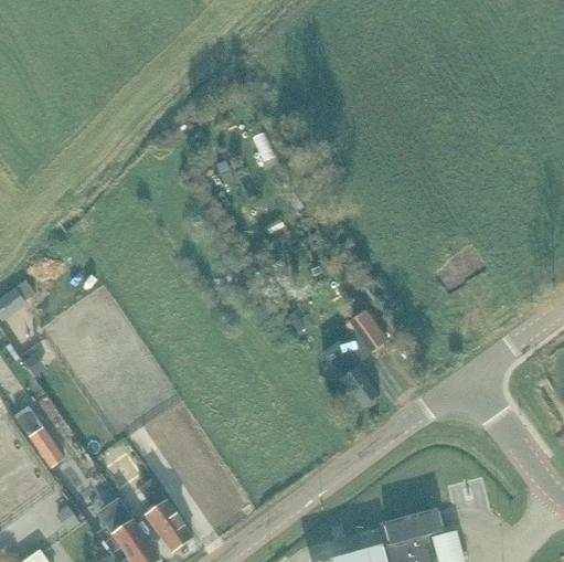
[(230,170),(220,173),(224,182),(233,178),(230,170)]
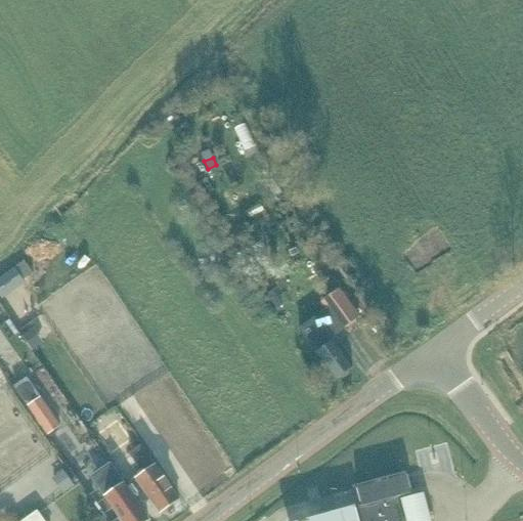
[(5,268),(0,271),(0,288),(13,278),(5,268)]
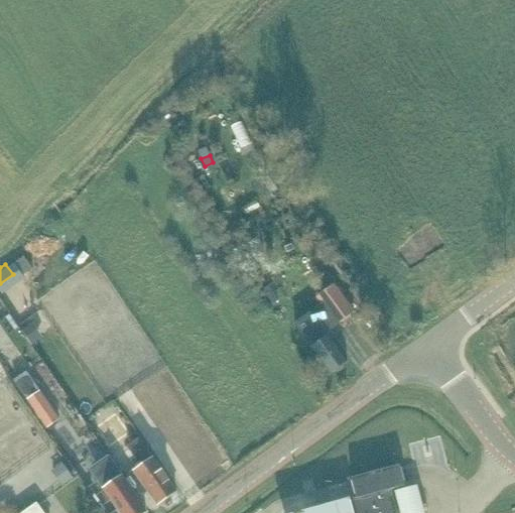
[(353,309),(333,282),(314,295),(335,323),(353,309)]
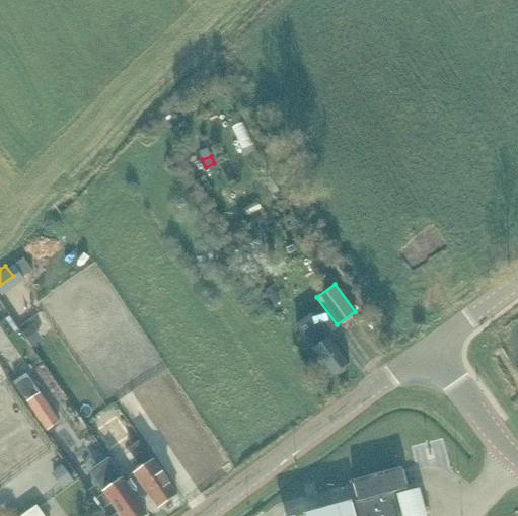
[(3,292),(7,297),(0,301),(0,303),(8,315),(28,302),(19,290),(12,295),(8,289),(3,292)]
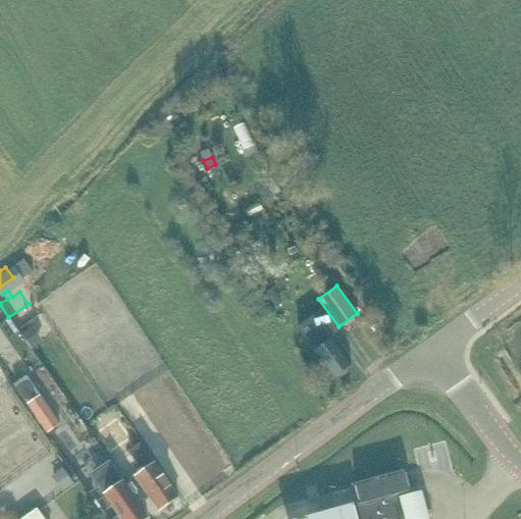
[(326,319),(320,310),(299,325),(333,375),(336,373),(337,373),(346,368),(346,366),(349,364),(329,338),(327,340),(317,325),(326,319)]
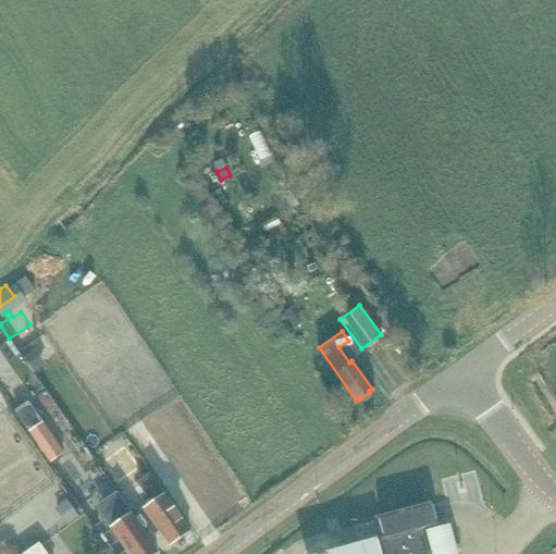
[(32,349),(22,356),(32,371),(41,366),(32,349)]
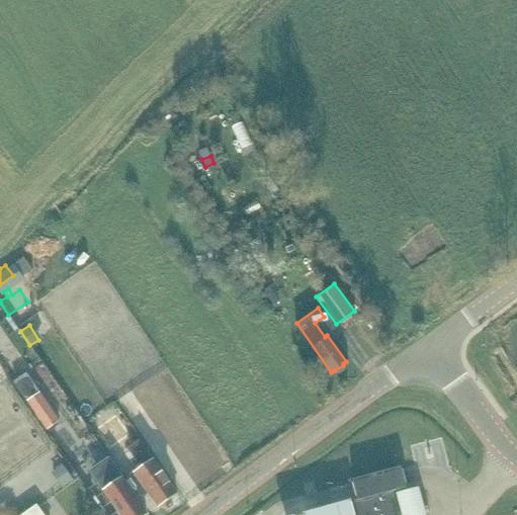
[(60,421),(38,392),(26,401),(47,430),(60,421)]
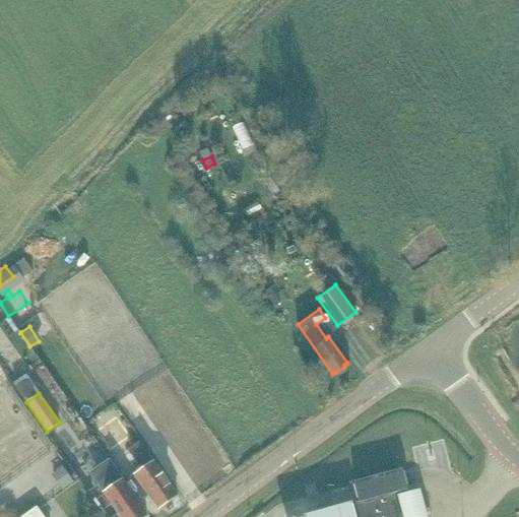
[(101,402),(86,410),(91,421),(106,413),(101,402)]
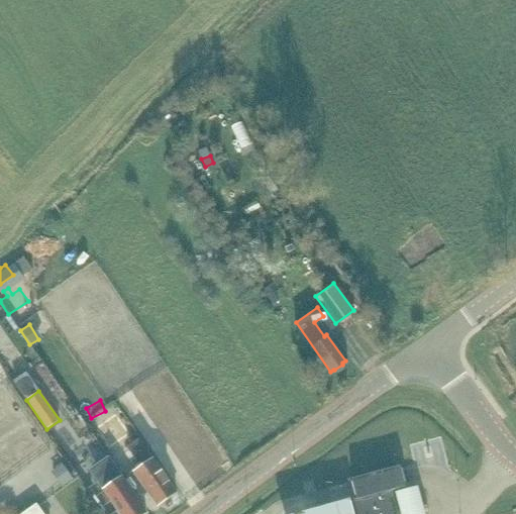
[(67,411),(59,417),(70,433),(79,427),(67,411)]
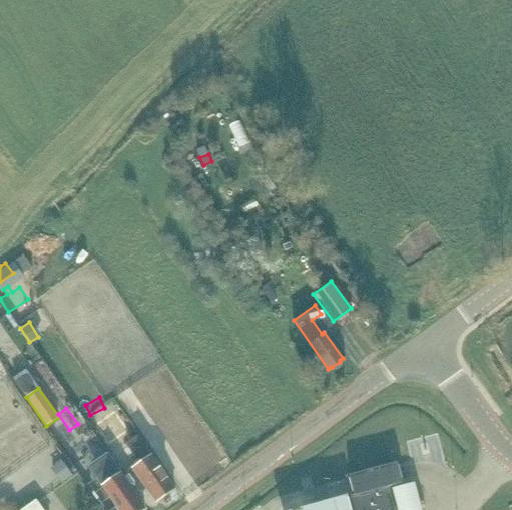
[(60,420),(48,429),(65,453),(77,445),(60,420)]
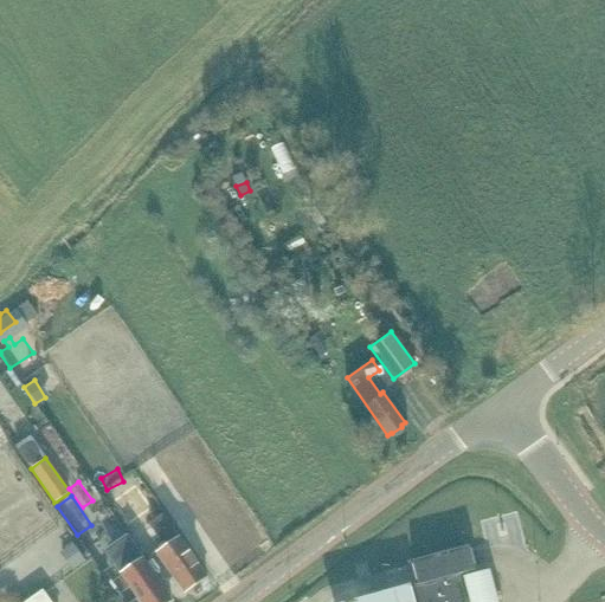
[(205,574),(168,522),(161,511),(147,522),(163,544),(155,550),(161,560),(184,590),(205,574)]
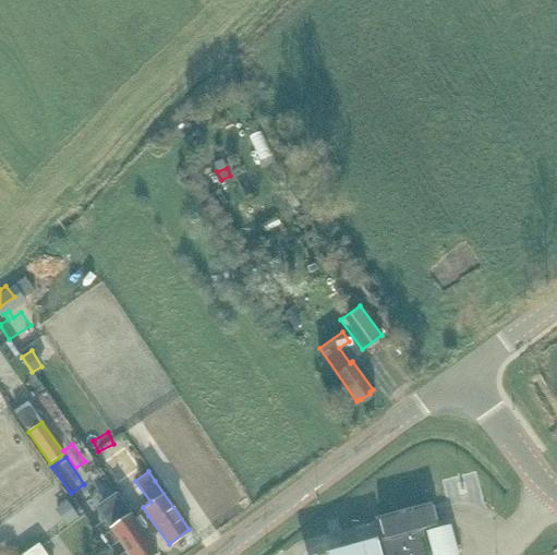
[(65,501),(56,508),(65,522),(75,515),(65,501)]
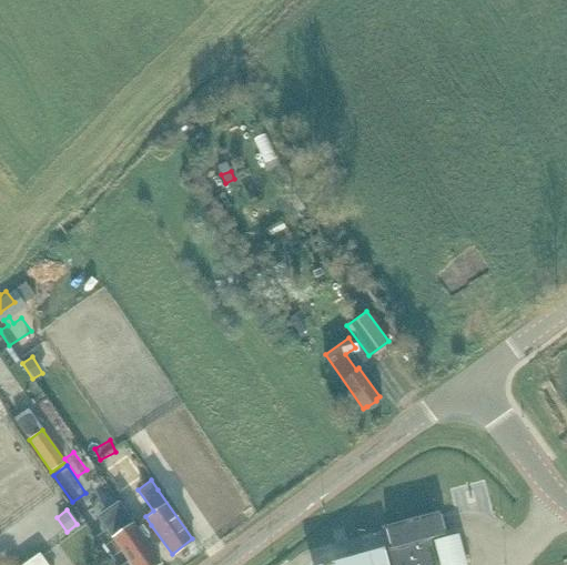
[(442,523),(438,513),(438,510),(384,524),(385,526),(387,537),(391,546),(380,548),(384,564),(436,564),(428,537),(436,535),(444,533),(442,523)]
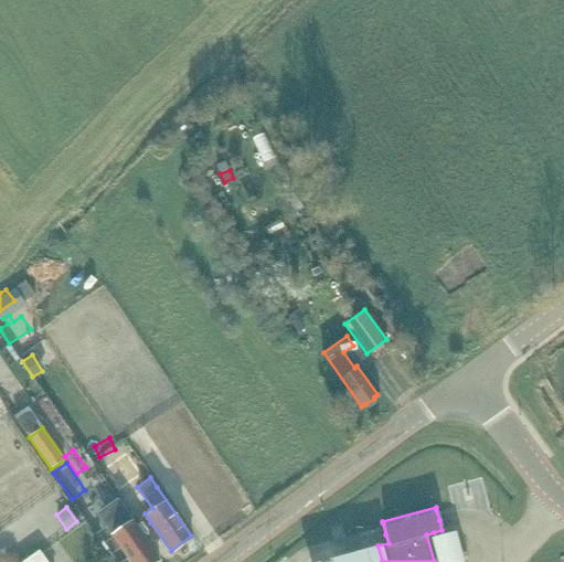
[(98,536),(120,520),(113,508),(89,523),(98,536)]
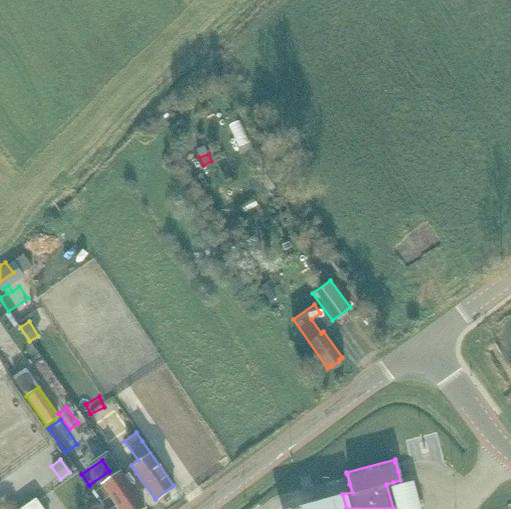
[(109,494),(119,508),(139,508),(144,506),(120,472),(101,485),(108,495),(109,494)]
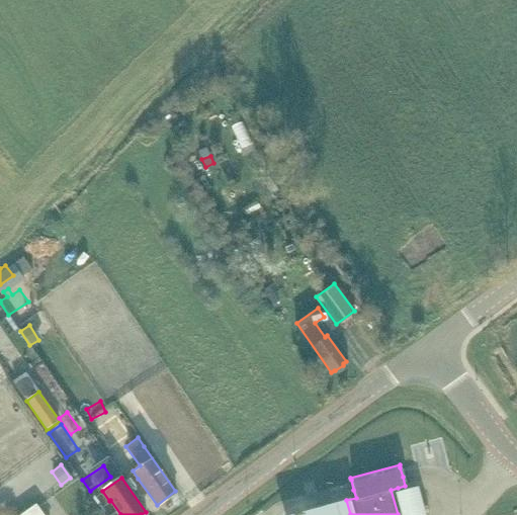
[(405,486),(398,488),(405,514),(428,514),(420,482),(405,486)]
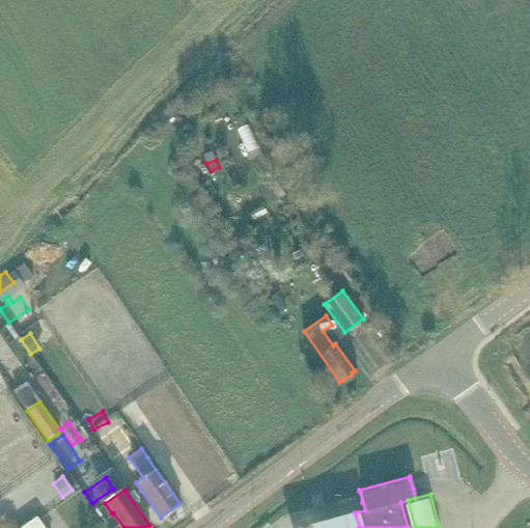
[(359,527),(355,512),(298,527),(359,527)]
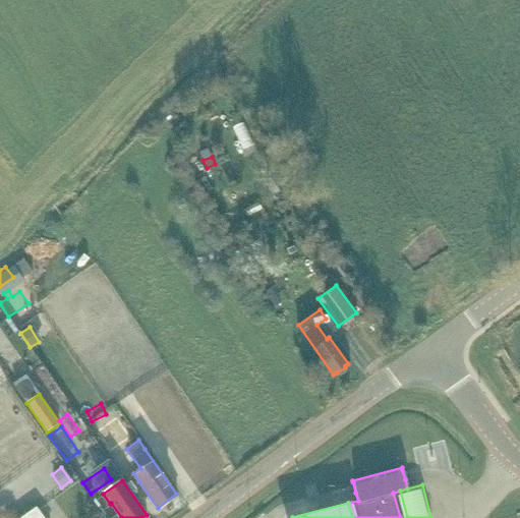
[(43,517),(36,507),(19,517),(43,517)]
